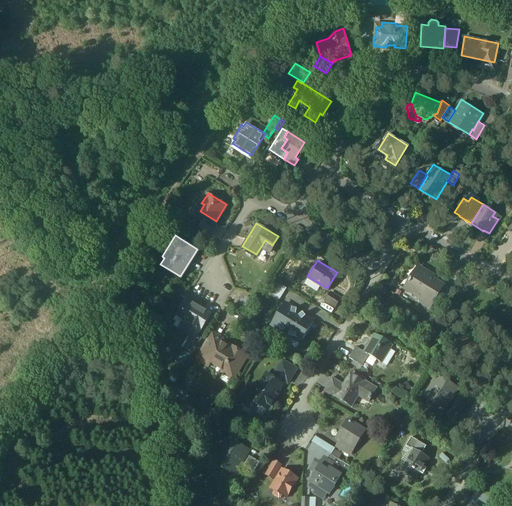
[(420,265),(405,288),(423,299),(421,301),(430,306),(435,298),(444,284),(443,283),(430,275),(431,272),(420,265)]
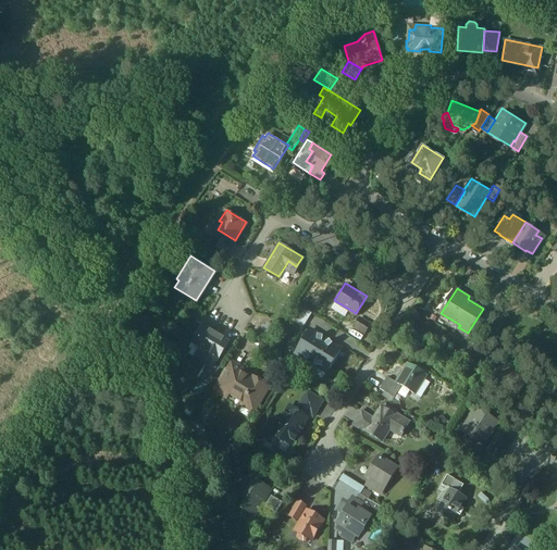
[(492,310),(484,305),(482,308),(483,309),(473,324),(481,328),(492,310)]
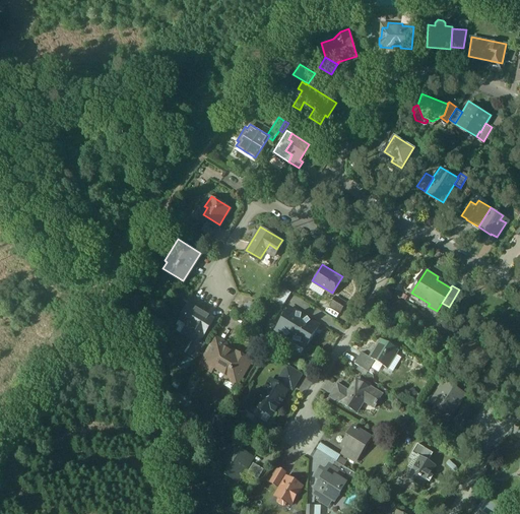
[(344,301),(335,296),(330,303),(340,309),(344,301)]
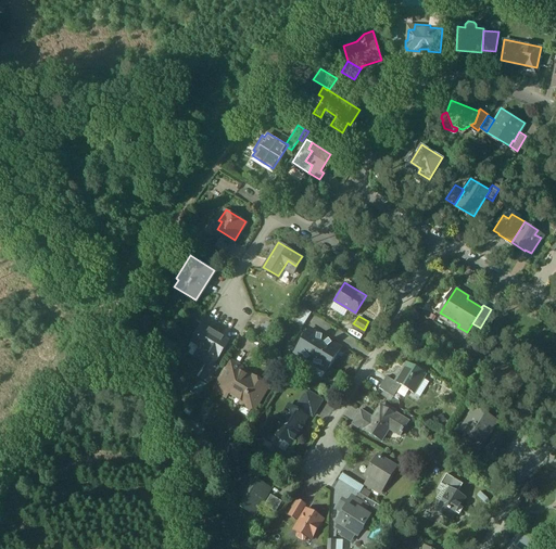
[(228,340),(203,324),(194,341),(207,348),(206,349),(205,348),(204,350),(205,352),(203,355),(202,355),(201,356),(214,362),(228,340)]
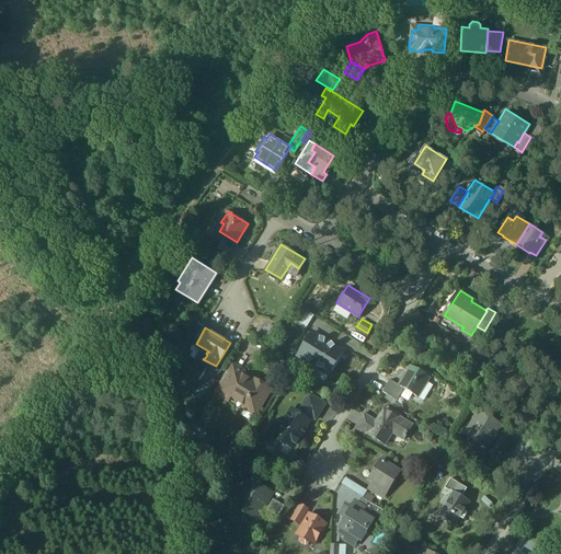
[(321,336),(311,331),(300,350),(306,354),(305,356),(309,361),(311,360),(317,364),(317,366),(324,368),(325,366),(331,369),(343,350),(334,344),(332,342),(330,343),(324,339),(325,337),(321,336)]
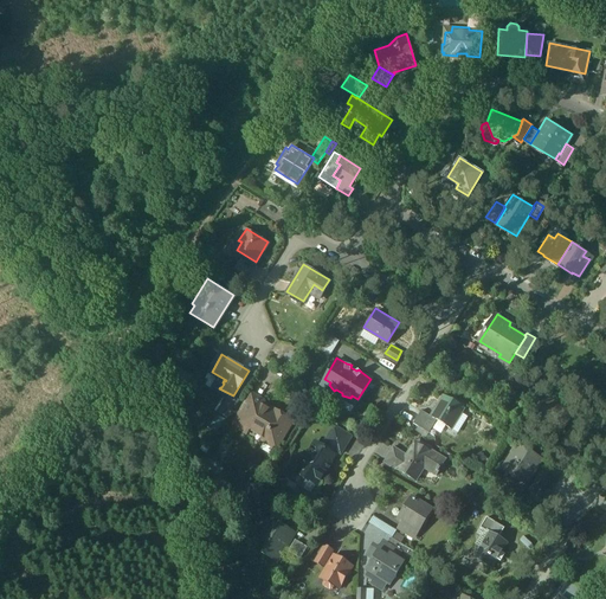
[(263,399),(253,393),(251,393),(238,416),(238,418),(249,425),(252,424),(265,432),(264,436),(264,438),(275,444),(277,444),(282,436),(281,433),(285,426),(288,425),(291,420),(290,418),(279,411),(278,413),(262,404),(263,401),(263,399)]
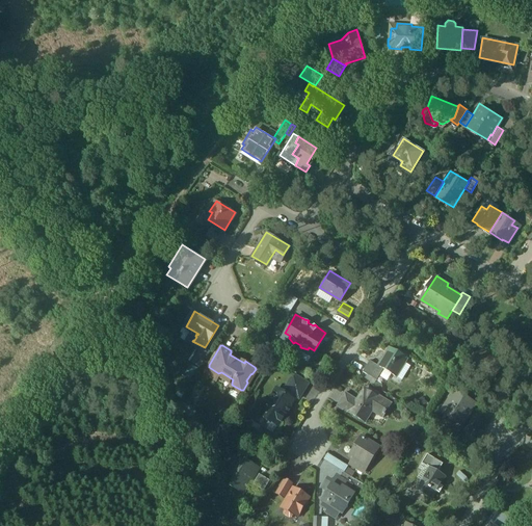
[(407,358),(390,346),(378,364),(383,367),(396,375),(407,358)]
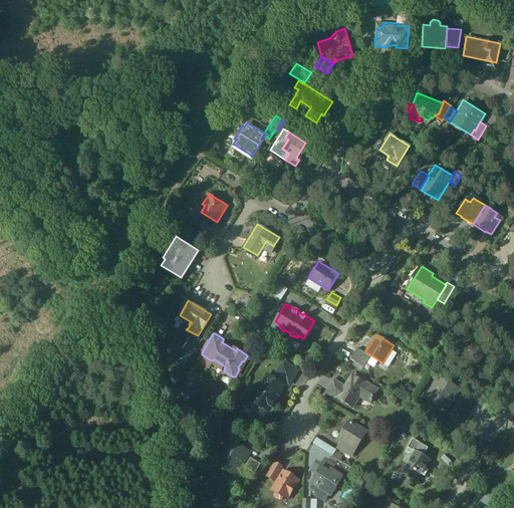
[(365,351),(357,346),(351,357),(364,365),(370,354),(365,351)]
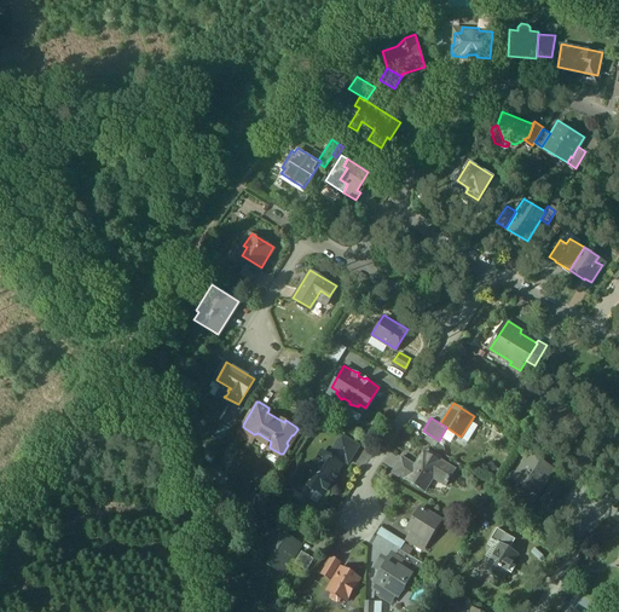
[(359,444),(342,433),(331,450),(348,461),(359,444)]
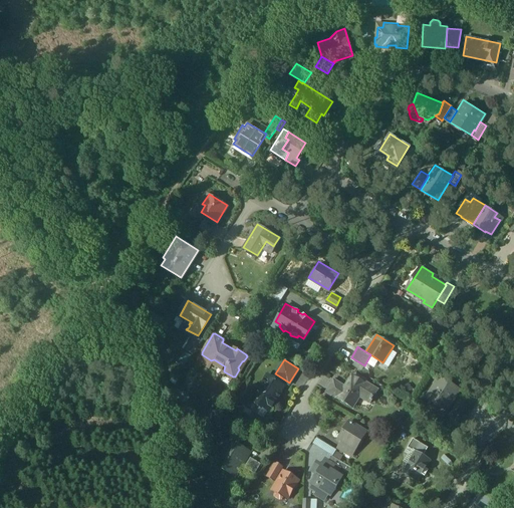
[(513,366),(502,359),(495,370),(506,377),(513,366)]
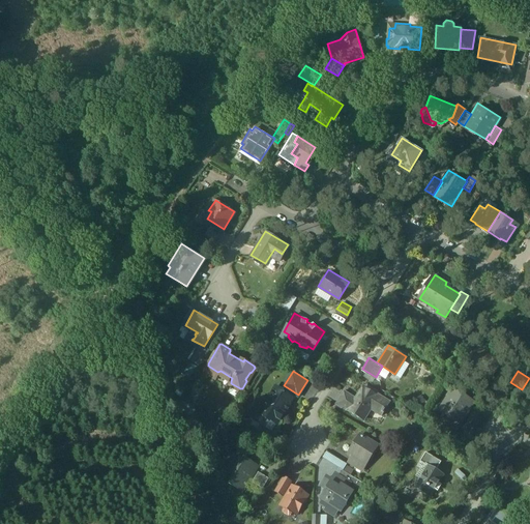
[(293,396),(276,385),(269,397),(269,399),(267,403),(265,403),(260,411),(266,415),(265,416),(270,418),(276,421),(280,417),(281,418),(285,411),(284,411),(293,396)]
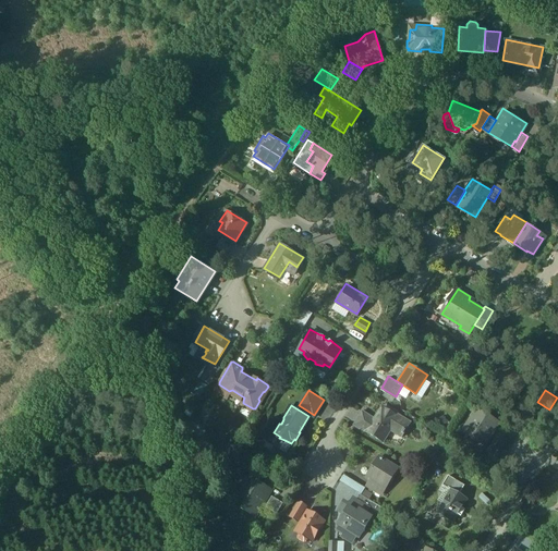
[(409,420),(384,405),(375,418),(367,431),(383,440),(391,427),(396,430),(396,431),(402,436),(405,430),(404,429),(409,420)]
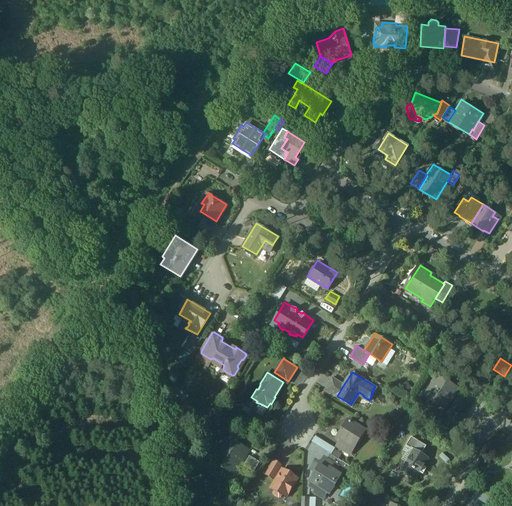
[(456,389),(437,377),(426,394),(437,401),(438,399),(447,404),(456,389)]
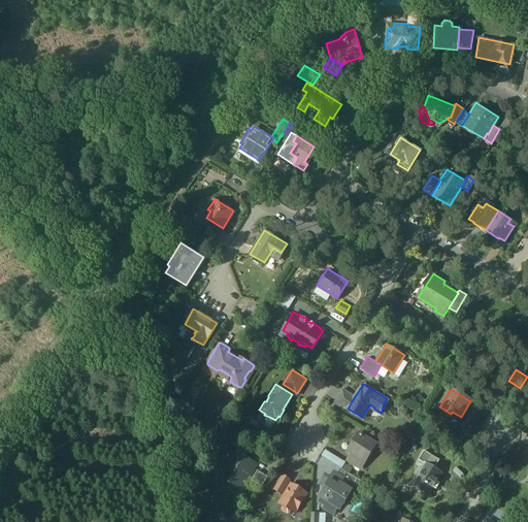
[(355,396),(343,390),(336,401),(348,409),(355,396)]
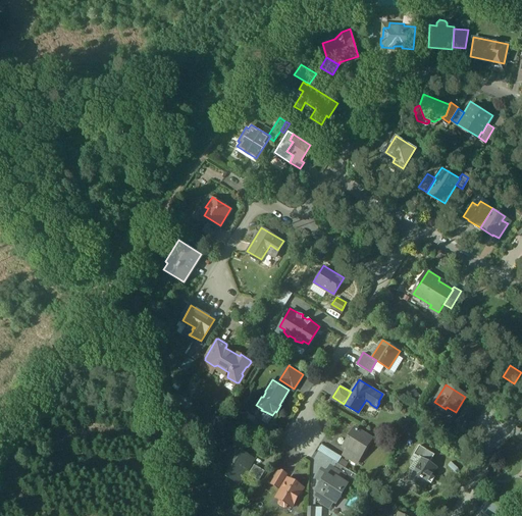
[(373,439),(355,427),(343,446),(350,450),(359,455),(363,449),(366,451),(373,439)]
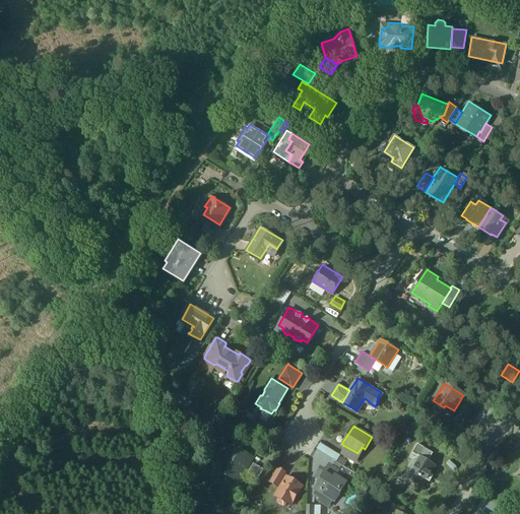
[(459,434),(450,448),(458,453),(467,439),(459,434)]
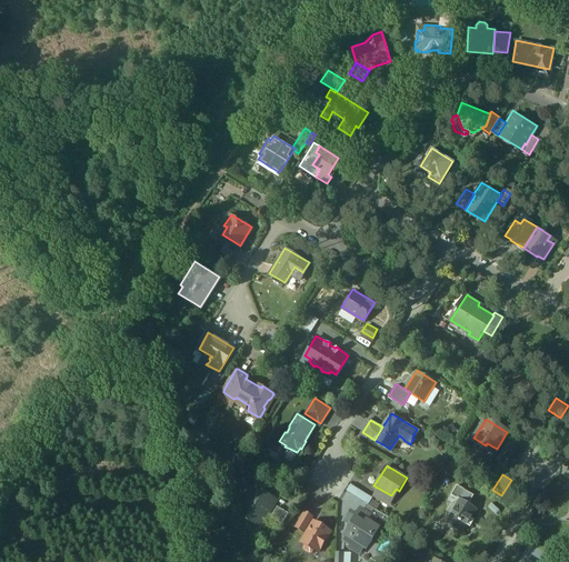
[(253,485),(249,482),(243,491),(248,493),(253,485)]
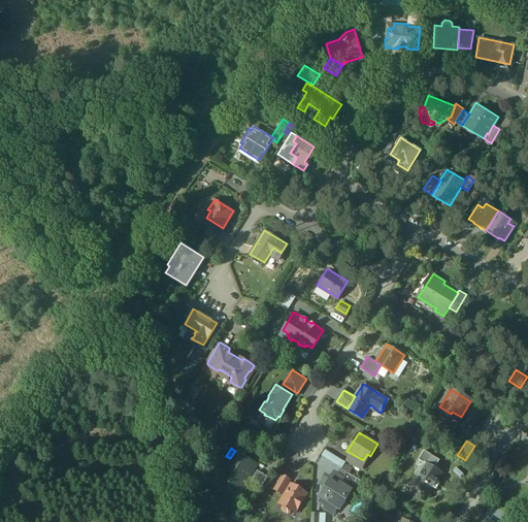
[(439,458),(424,449),(419,458),(424,461),(424,460),(427,462),(434,466),(439,458)]
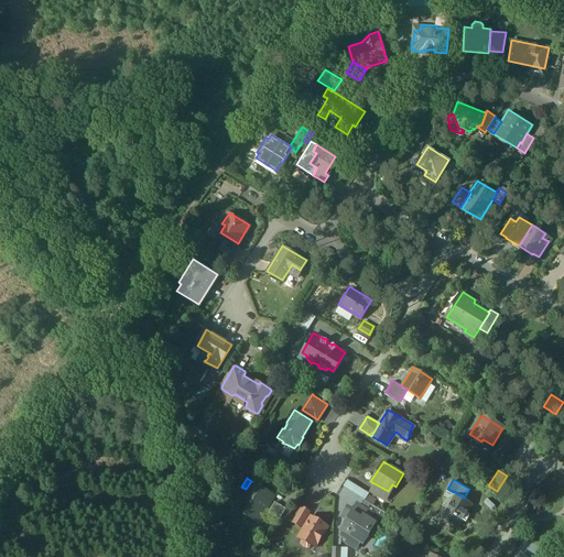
[(272,494),(251,481),(246,489),(237,503),(259,516),(272,494)]
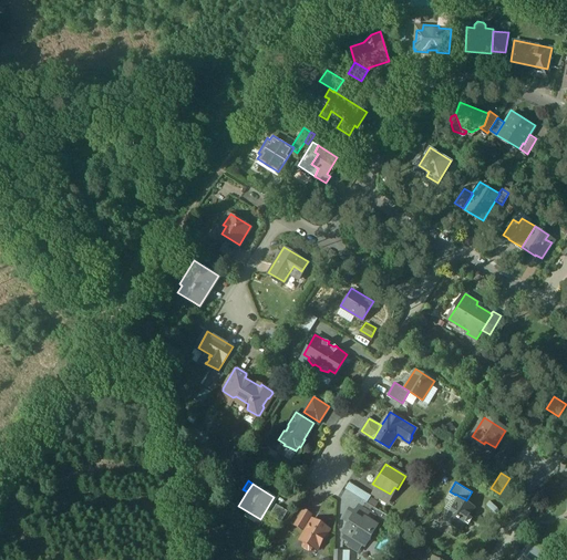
[(390,494),(380,488),(375,495),(387,501),(391,495),(390,494)]
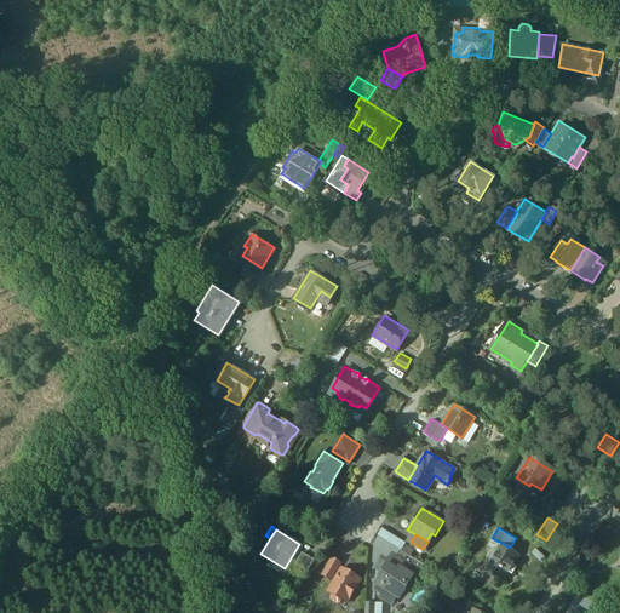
[(510,548),(501,543),(486,568),(503,579),(518,554),(510,548)]
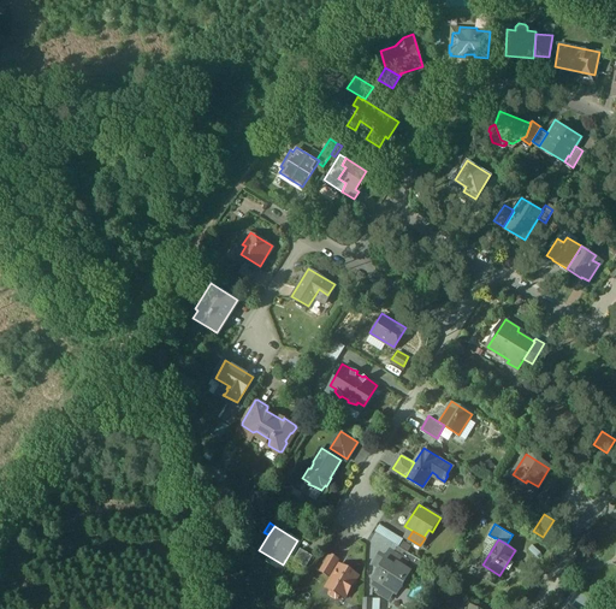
[(413,554),(398,545),(395,550),(409,560),(413,554)]
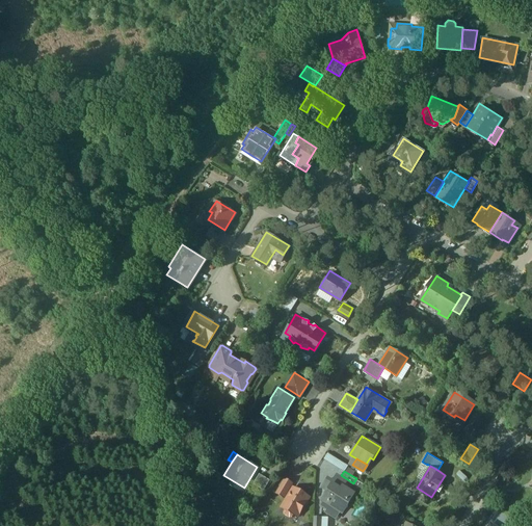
[(270,478),(260,472),(254,481),(264,489),(270,478)]
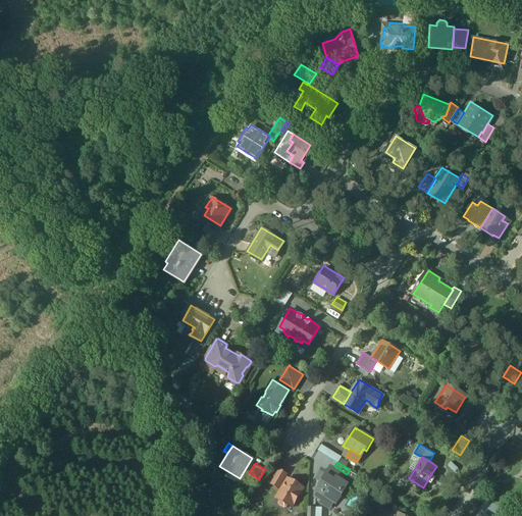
[(332,465),(329,470),(326,470),(323,468),(318,475),(320,477),(321,479),(321,482),(321,484),(315,494),(321,498),(320,500),(328,505),(329,504),(337,499),(340,498),(342,495),(343,492),(344,489),(348,482),(344,479),(347,474),(334,466),(332,465)]
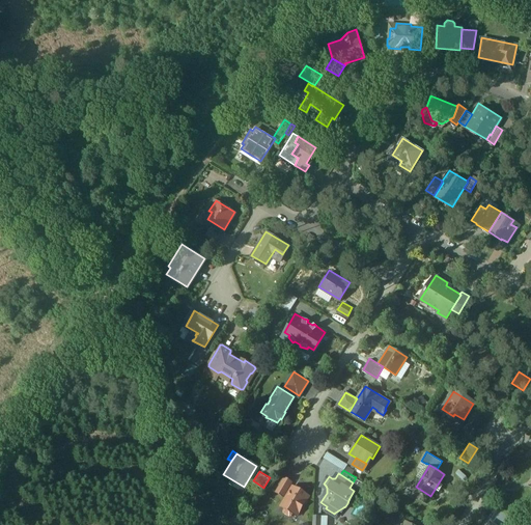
[(291,480),(284,476),(276,491),(283,495),(291,480)]
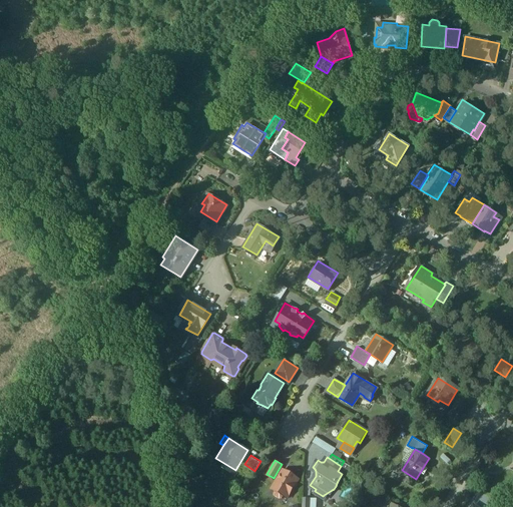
[(299,478),(283,468),(272,487),(276,490),(274,492),(275,494),(280,497),(283,497),(284,495),(287,497),(299,478)]
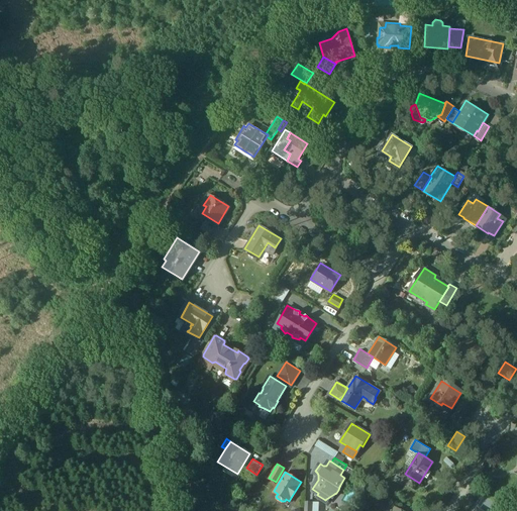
[(482,493),(473,509),(476,510),(477,508),(481,510),(492,510),(497,503),(482,493)]
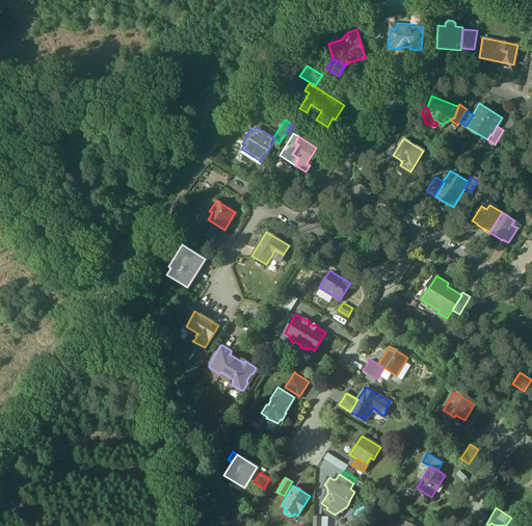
[(321,525),(322,516),(314,516),(313,525),(321,525)]
